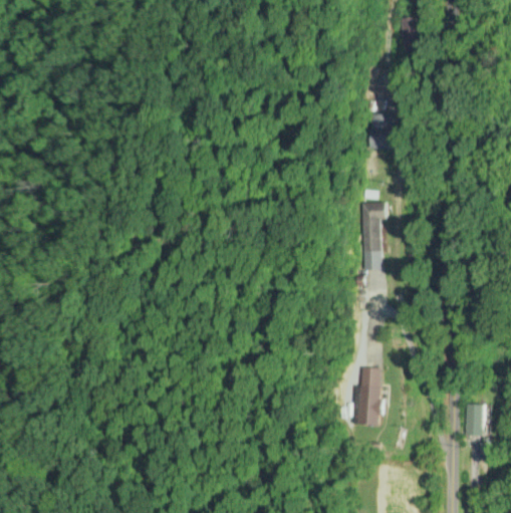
[(392,113),(366,113),(366,149),(392,149),(392,113)]
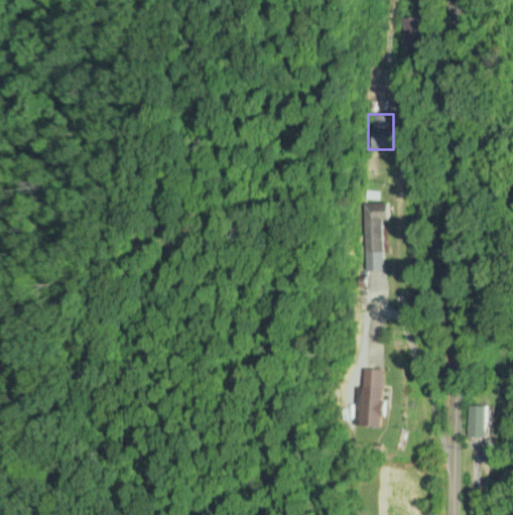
[(362,216),(362,252),(385,252),(385,216),(362,216)]
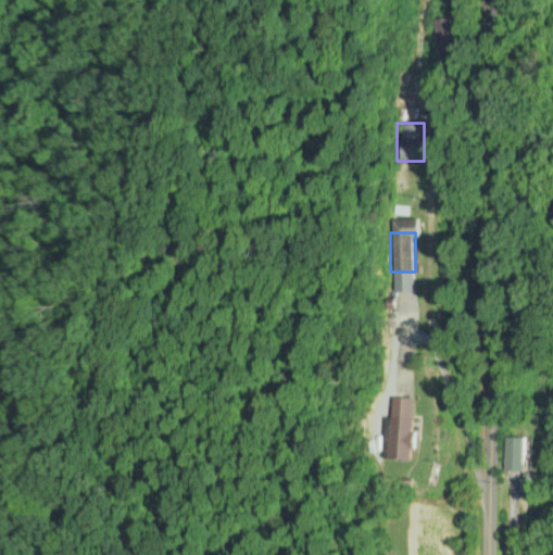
[(387,399),(387,458),(409,458),(409,399),(387,399)]
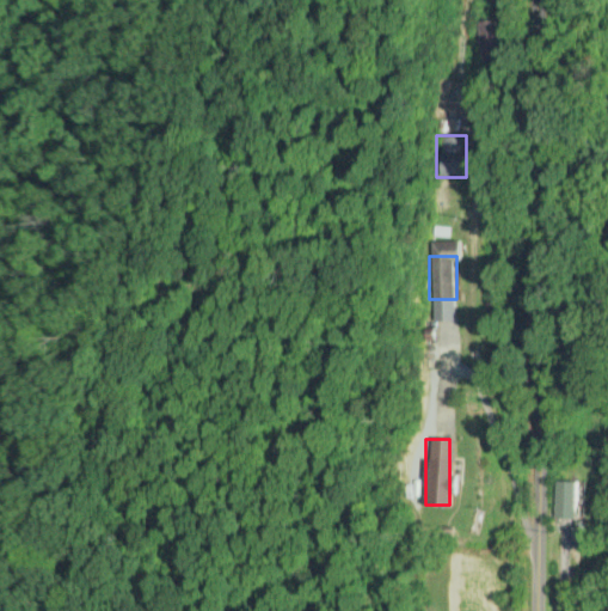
[(551,482),(551,517),(573,517),(573,482),(551,482)]
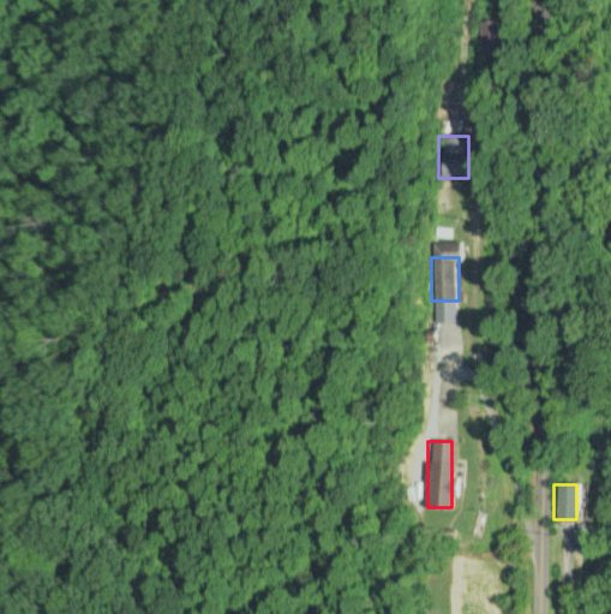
[(569,548),(586,549),(587,523),(570,522),(569,548)]
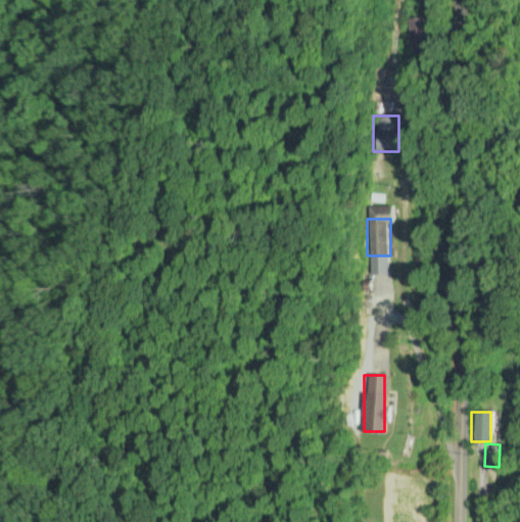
All buildings are outlined.
